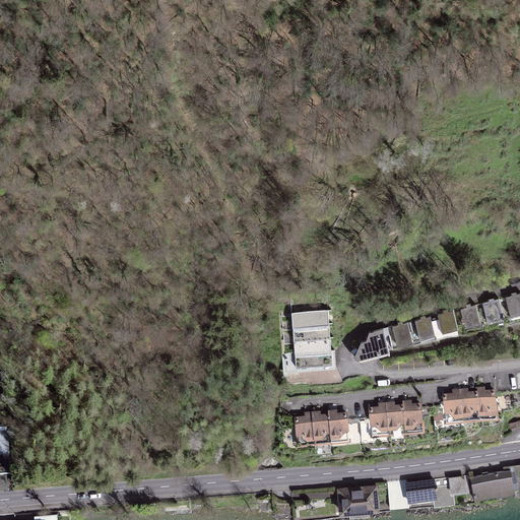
[(519,293),(506,298),(511,316),(512,316),(512,319),(519,317),(519,293)]
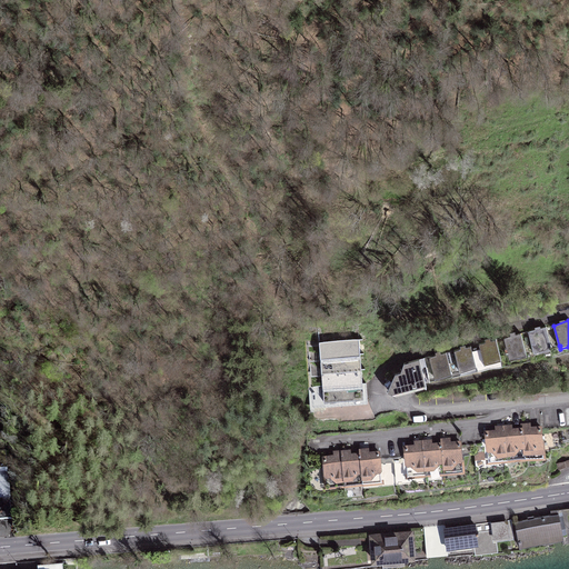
[(546,327),(529,331),(533,349),(550,345),(546,327)]
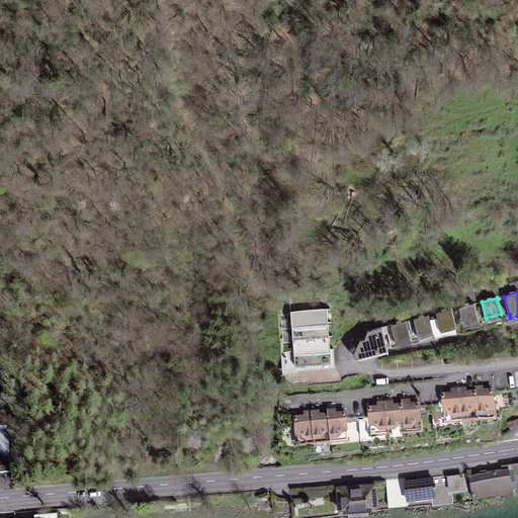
[(473,304),(458,308),(462,324),(479,320),(473,304)]
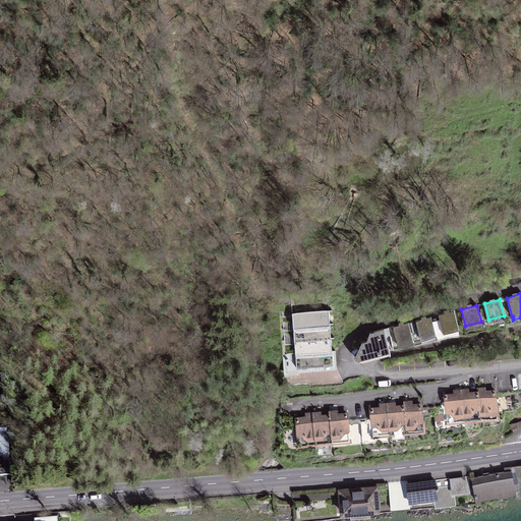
[(330,317),(329,310),(292,312),(293,321),(330,317)]
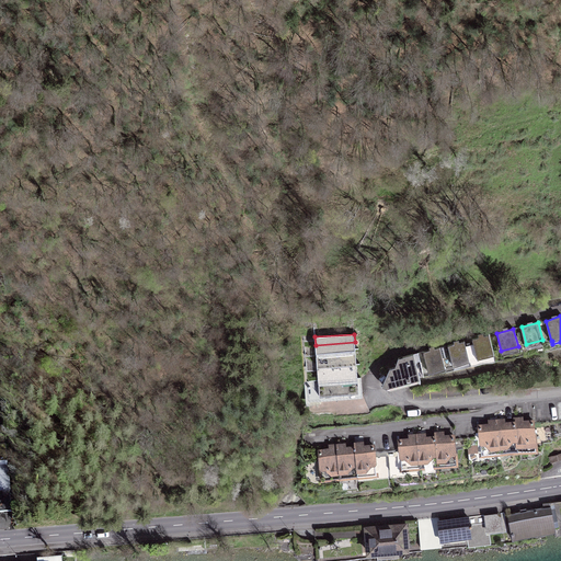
[(489,335),(472,339),(477,357),(493,353),(489,335)]
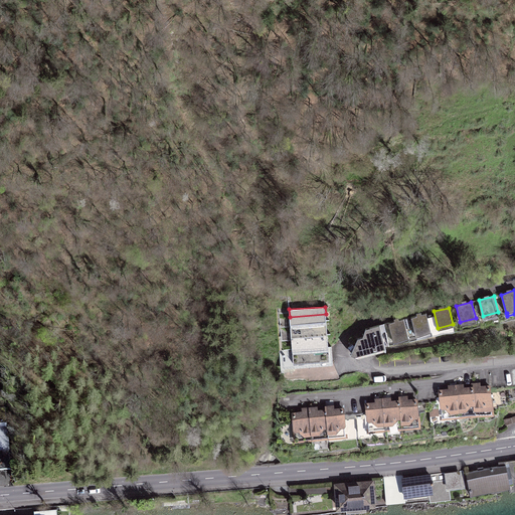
[(426,313),(411,317),(415,333),(431,329),(426,313)]
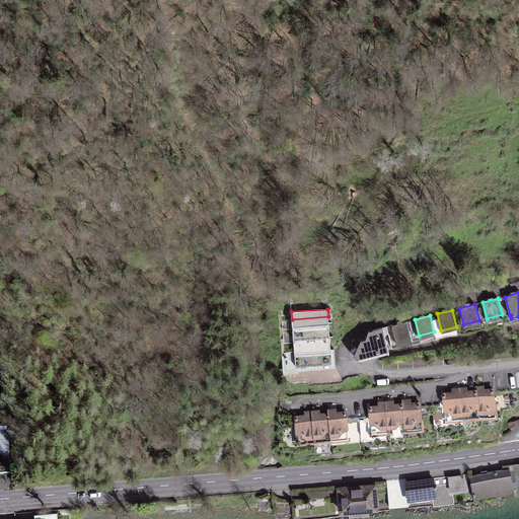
[(329,327),(328,316),(292,319),(292,325),(296,325),(296,330),(329,327)]
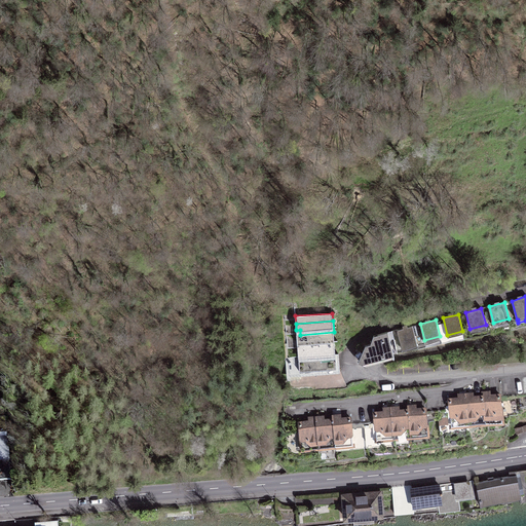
[(412,326),(397,330),(401,346),(416,342),(412,326)]
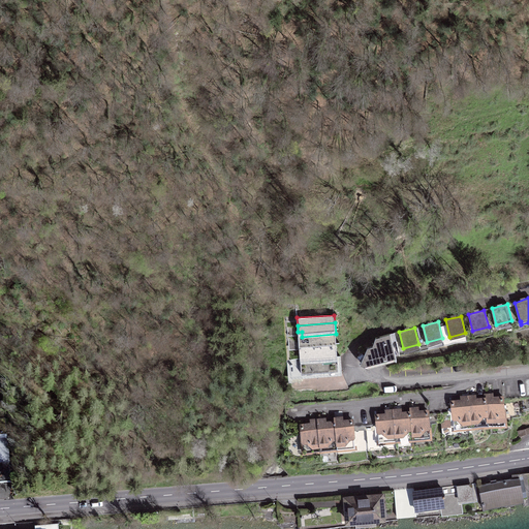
[(337,347),(336,334),(302,337),(302,342),(299,342),(299,345),(303,345),(303,350),(337,347)]
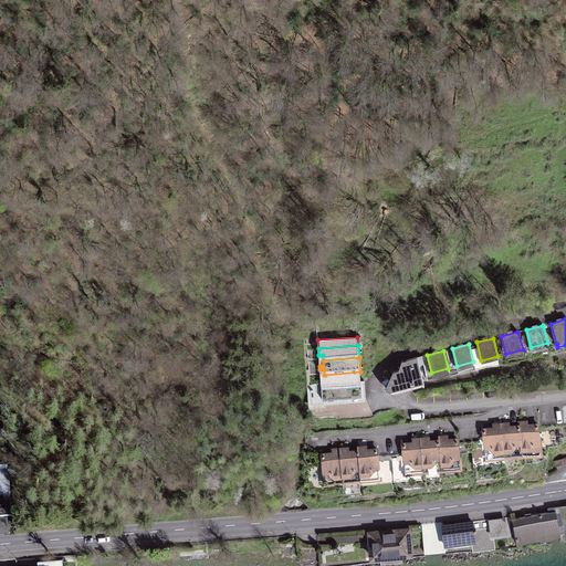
[(394,392),(423,384),(417,357),(402,360),(399,370),(394,371),(386,389),(394,392)]
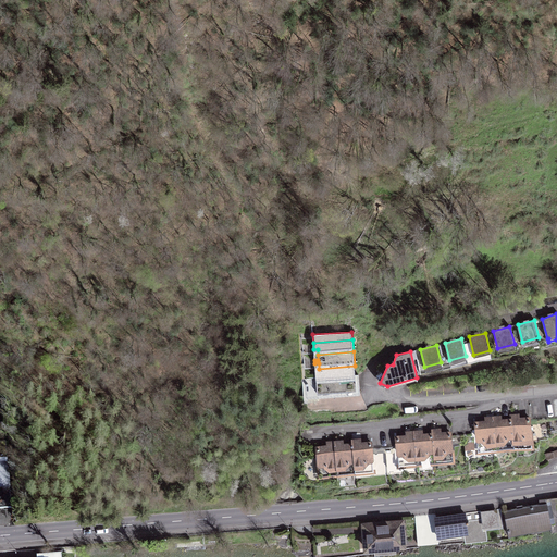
[(355,375),(355,366),(319,369),(319,374),(316,374),(316,379),(355,375)]
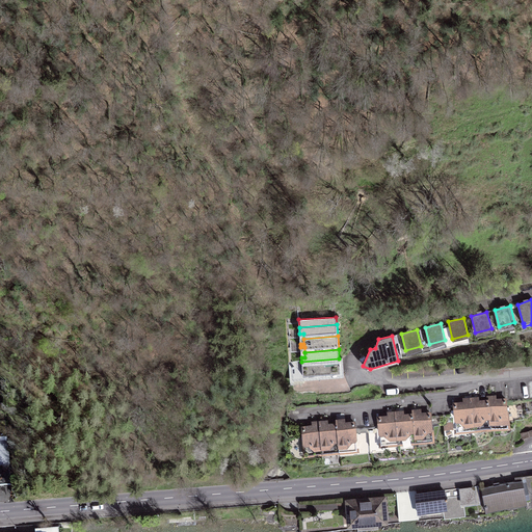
[(339,360),(339,358),(301,362),(302,368),(343,365),(343,358),(339,360)]
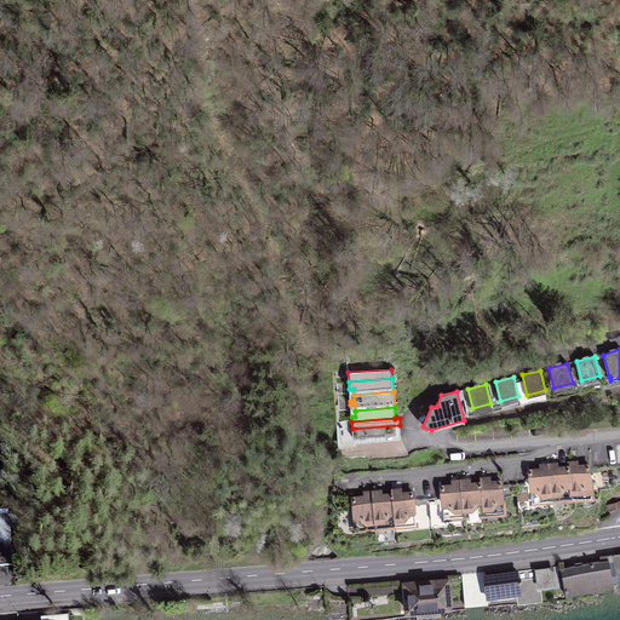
[(401,434),(400,425),(352,429),(352,437),(401,434)]
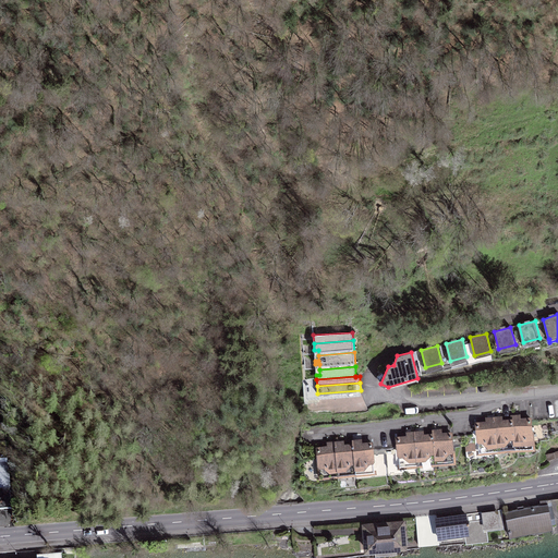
[(512,416),(512,421),(514,446),(523,446),(523,449),(531,448),(533,446),(531,419),(520,420),(520,416),(512,416)]
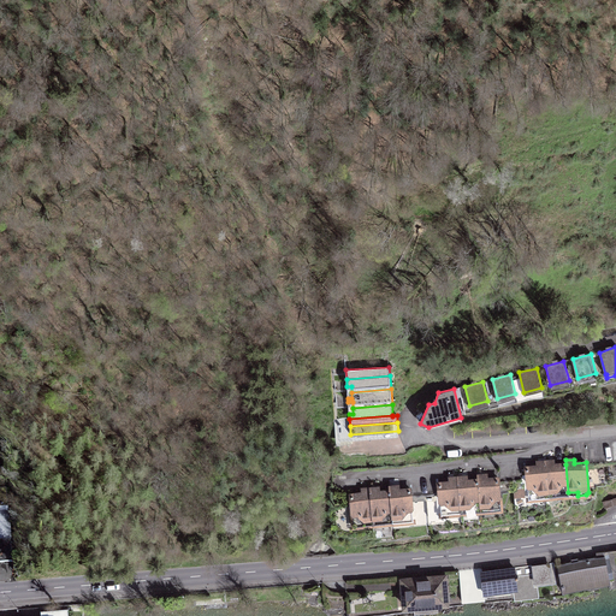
[(568,497),(568,492),(566,465),(554,466),(554,461),(545,462),(549,495),(557,493),(558,497),(568,497)]
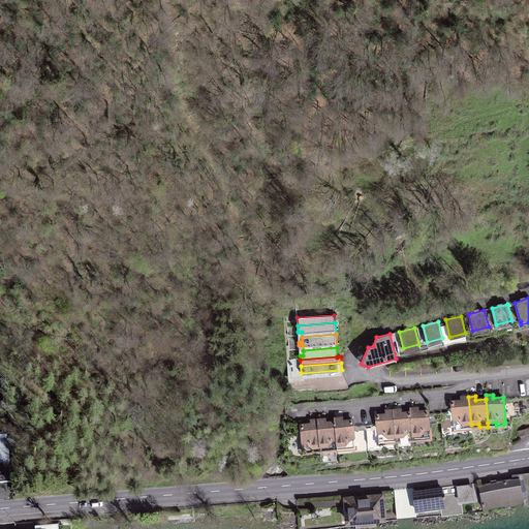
[(463,426),(471,425),(468,397),(461,397),(462,401),(452,402),(454,427),(457,429),(463,429),(463,426)]
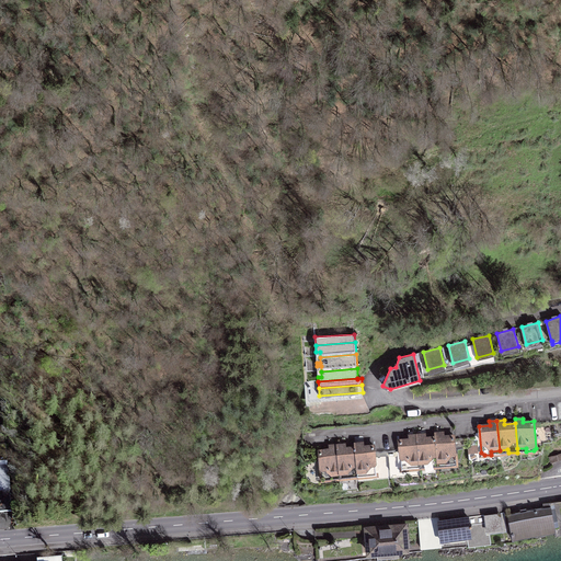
[(435,434),(435,437),(438,464),(446,462),(446,466),(454,466),(456,462),(454,436),(443,437),(443,433),(435,434)]
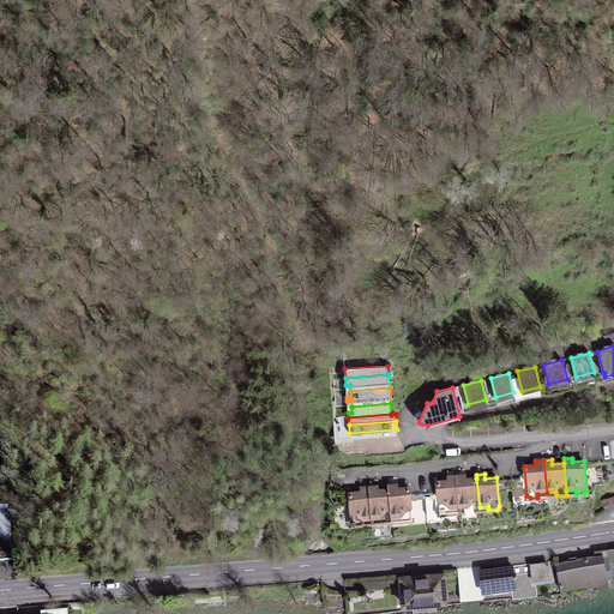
[(450,510),(459,509),(457,476),(449,477),(449,481),(437,482),(439,511),(443,515),(450,513),(450,510)]
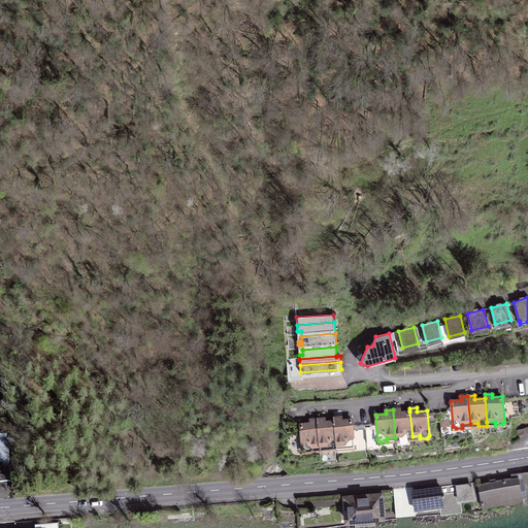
[(413,439),(413,436),(409,411),(400,413),(400,409),(393,409),(395,437),(403,437),(403,440),(413,439)]
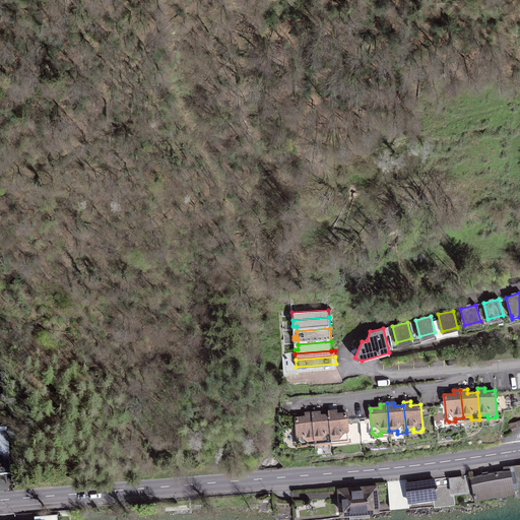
[(329,411),(329,414),(332,439),(339,439),(339,442),(346,441),(348,438),(346,413),(336,414),(336,410),(329,411)]
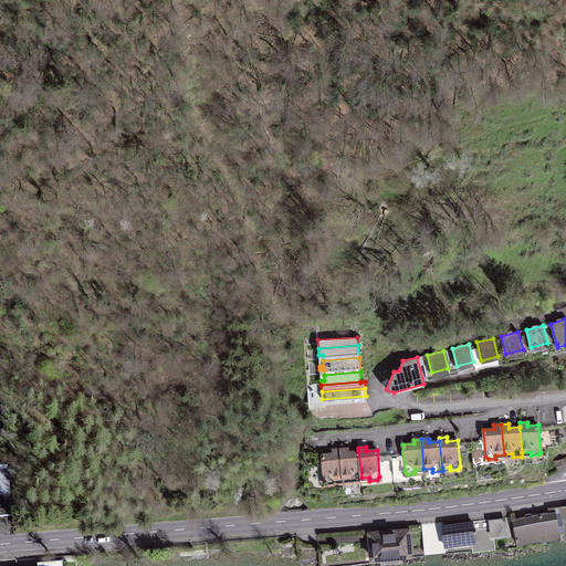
[(0,514),(11,514),(6,449),(0,449),(0,514)]
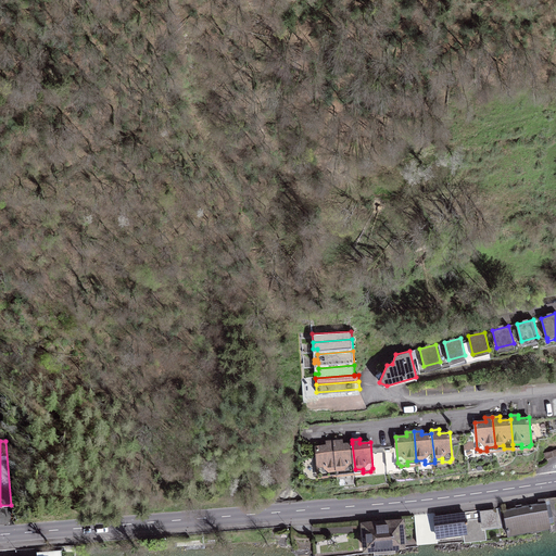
[(328,471),(337,471),(335,441),(327,442),(327,445),(316,446),(318,474),(321,476),(329,475),(328,471)]
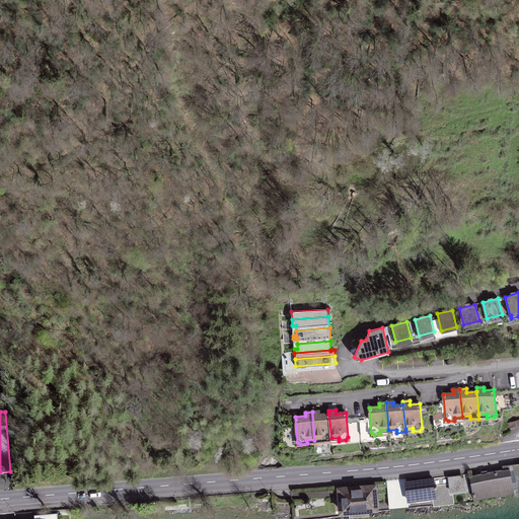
[(331,441),(331,438),(328,414),(319,415),(319,412),(312,412),(314,440),(322,439),(322,442),(331,441)]
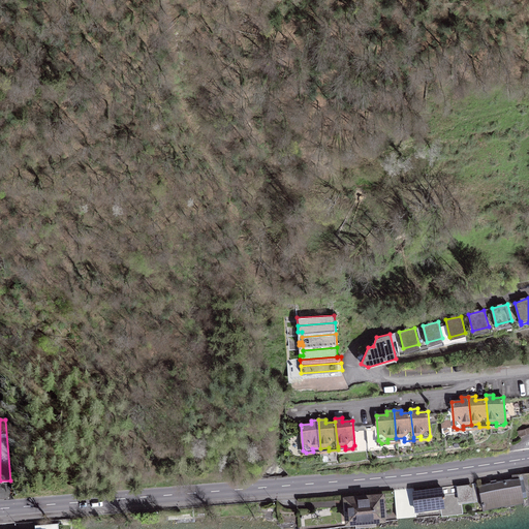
[(520,477),(478,486),(484,509),(501,505),(500,501),(512,499),(512,501),(523,499),(523,497),(527,496),(525,489),(522,490),(520,477)]
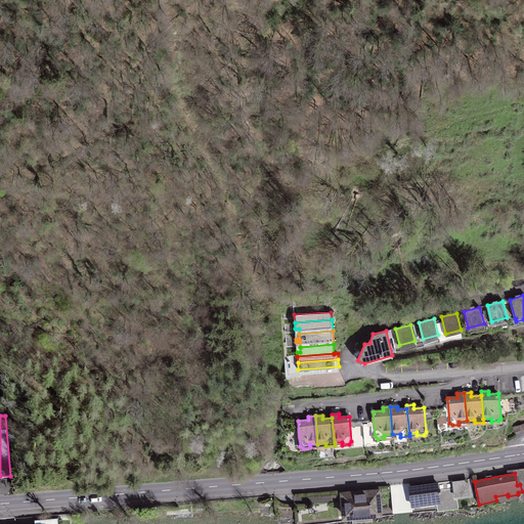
[(409,483),(400,484),(403,511),(412,511),(411,505),(438,501),(439,509),(456,507),(455,494),(473,492),(471,479),(424,485),(411,487),(411,486),(410,487),(409,483)]
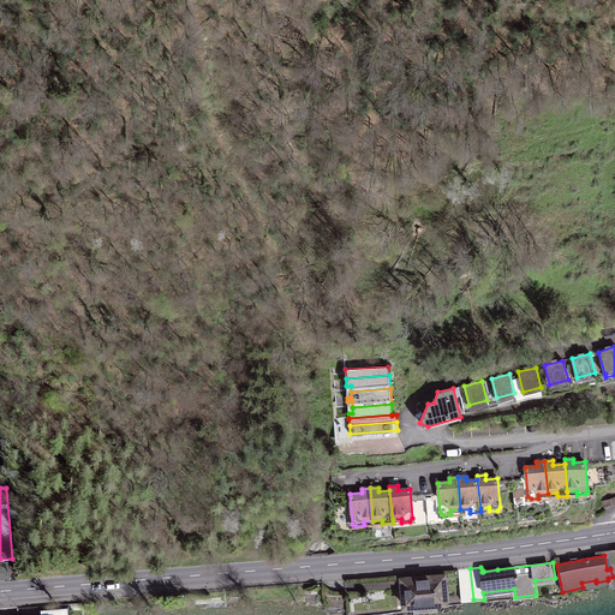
[(461,602),(473,599),(470,568),(458,569),(461,602)]
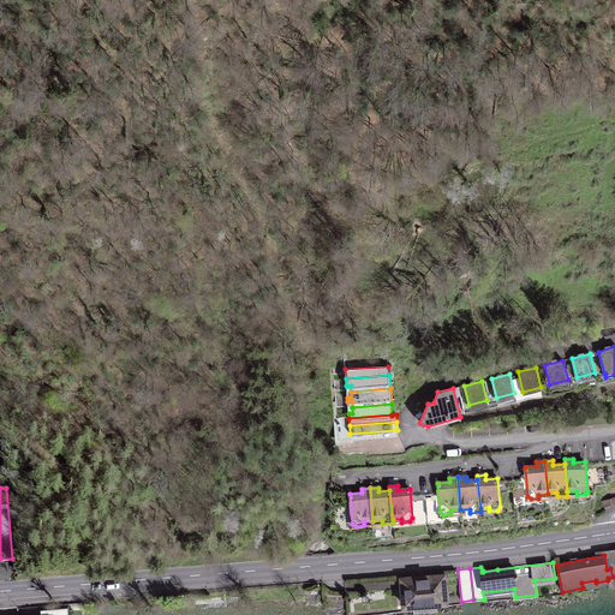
[(443,575),(401,579),(404,605),(446,602),(443,575)]
